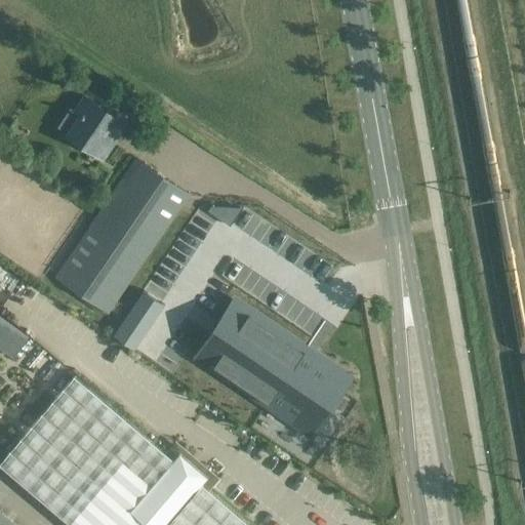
[(82,116),(69,135),(104,159),(126,124),(85,97),(75,112),(82,116)]
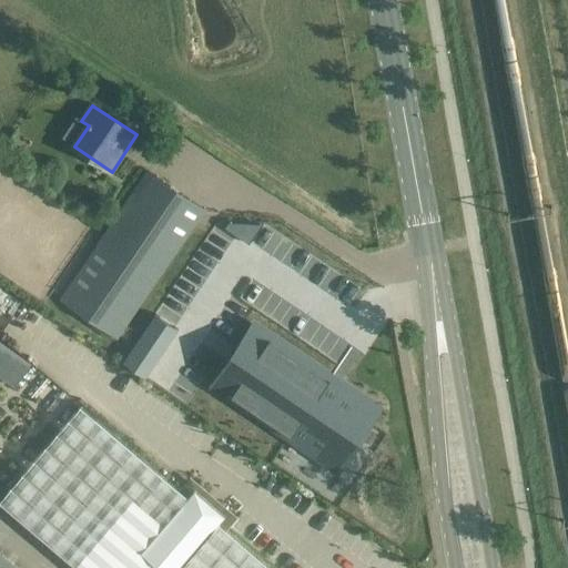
[(149,173),(61,301),(118,340),(205,211),(149,173)]
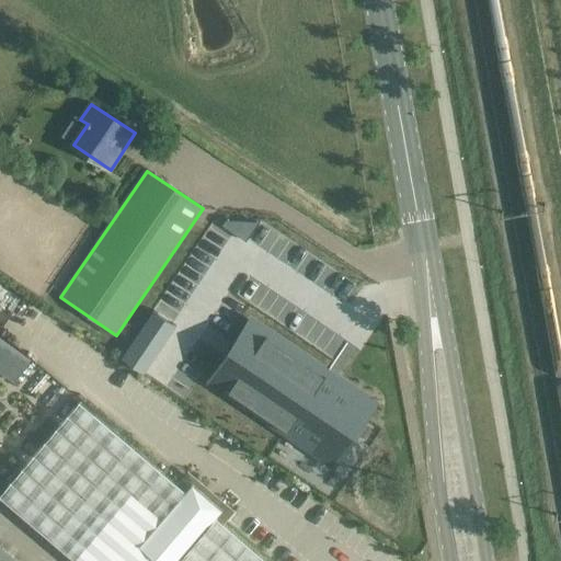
[(176,325),(153,310),(122,358),(144,374),(176,325)]
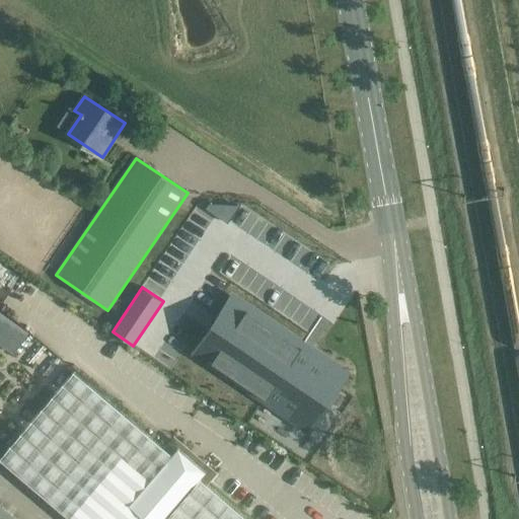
[(309,433),(351,370),(231,291),(190,353),(309,433)]
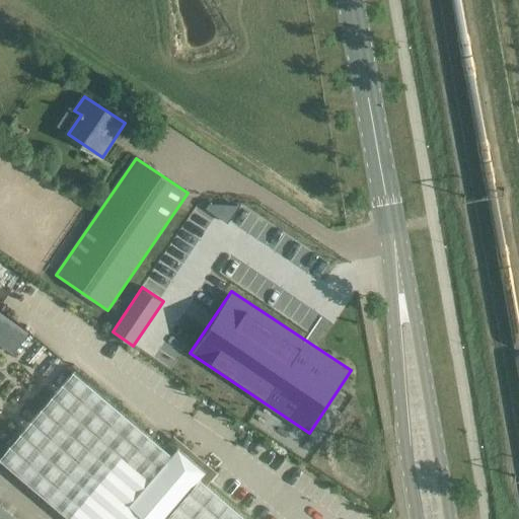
[(0,310),(0,343),(13,353),(29,332),(0,310)]
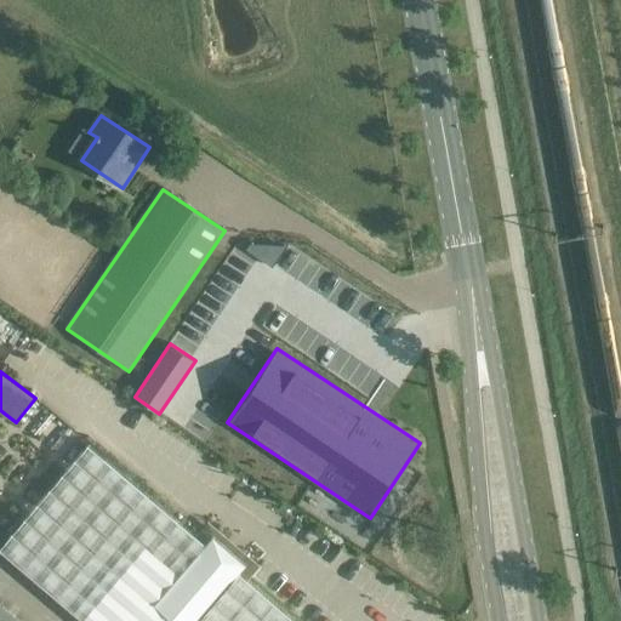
[(0,547),(0,548),(85,620),(296,620),(89,444),(0,547)]
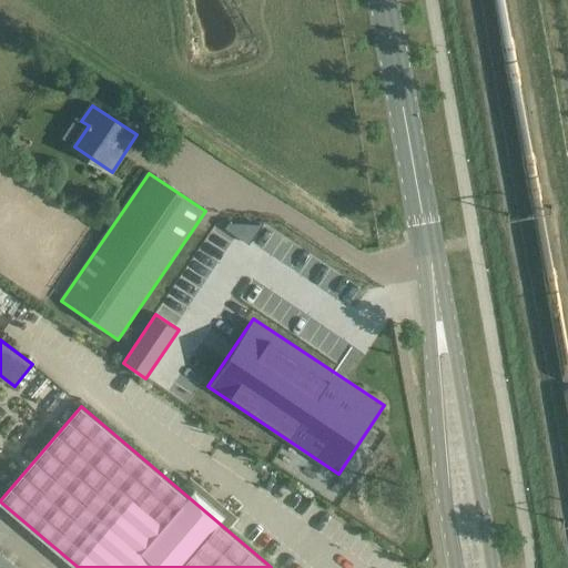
[(17,567),(0,554),(0,567),(17,567)]
